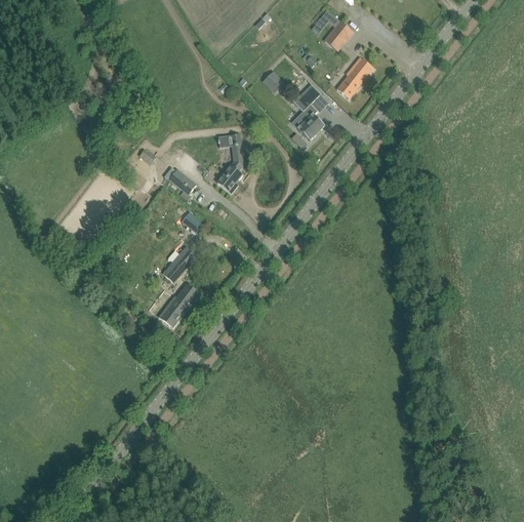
[(337,49),(353,30),(340,21),(325,39),(337,49)]
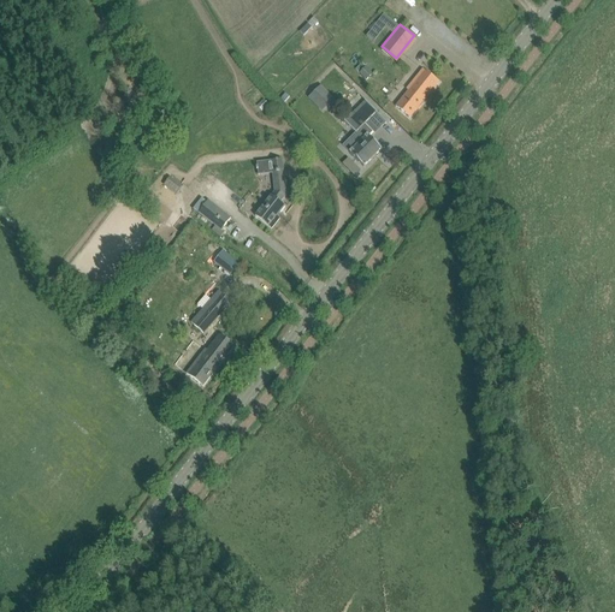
[(438,78),(429,71),(423,66),(406,87),(408,88),(395,104),(409,114),(438,78)]
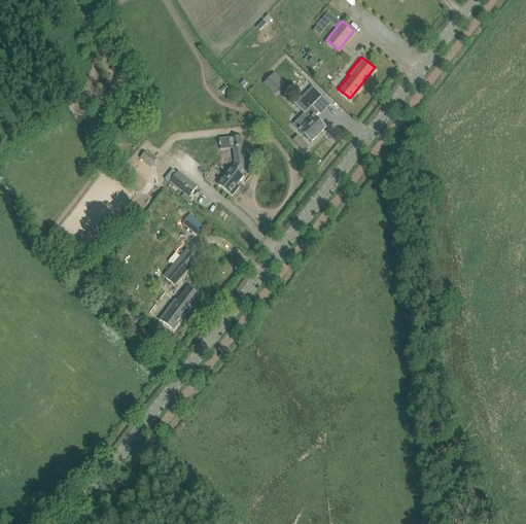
[(283,82),(273,72),(265,80),(274,91),(283,82)]
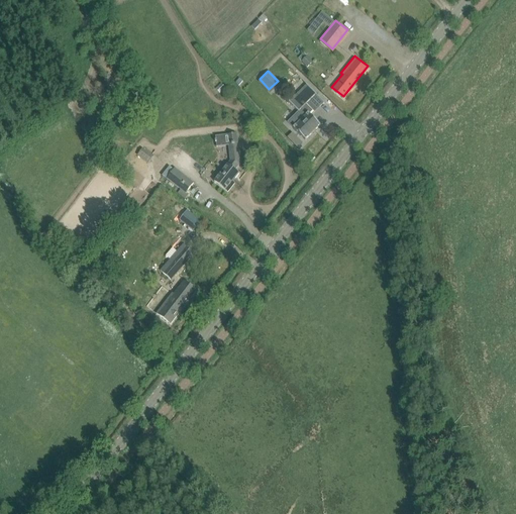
[(314,91),(304,81),(286,99),(302,114),(292,125),(304,137),(319,121),(301,105),(314,91)]
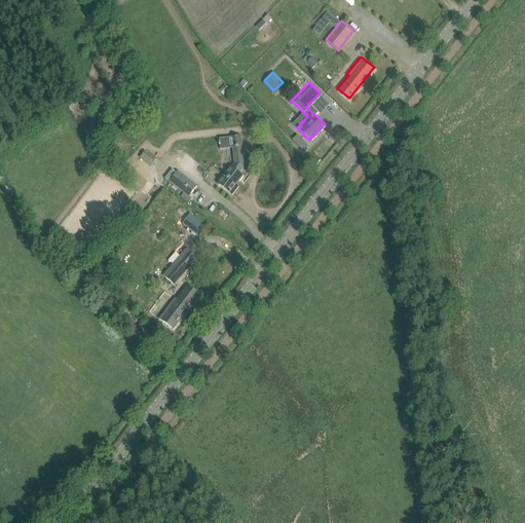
[(217,182),(231,193),(238,184),(236,182),(242,174),(238,170),(244,163),(240,143),(232,144),(233,161),(217,182)]
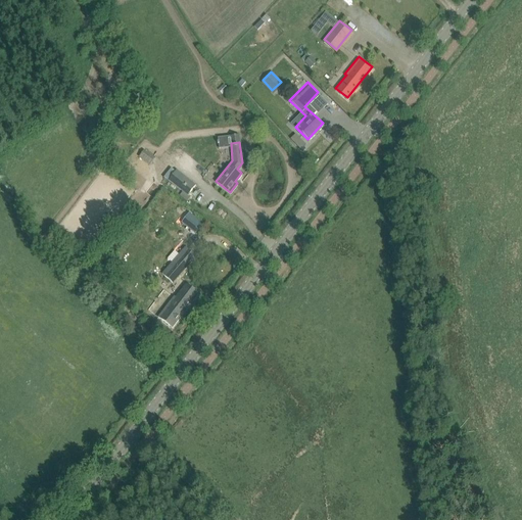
[(148,162),(153,155),(143,147),(138,154),(148,162)]
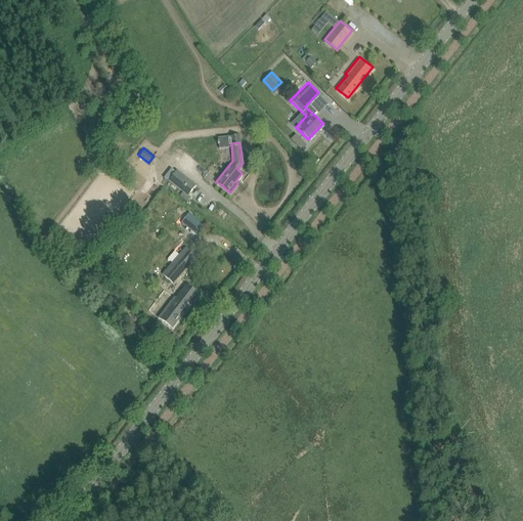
[(195,183),(176,168),(168,178),(187,193),(195,183)]
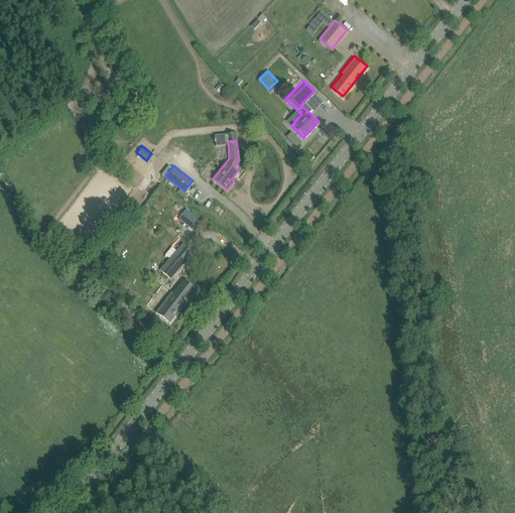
[(169,276),(192,250),(182,241),(159,268),(169,276)]
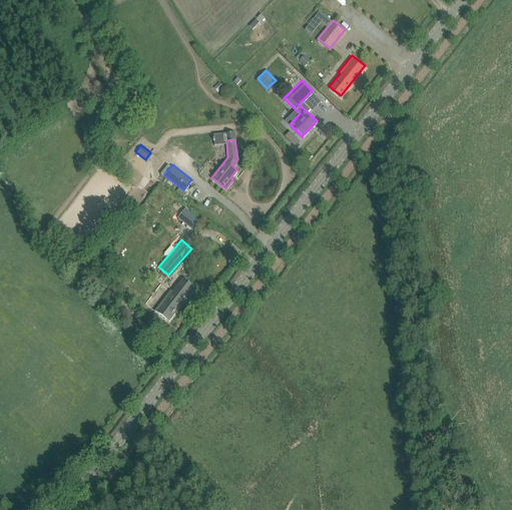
[(194,286),(182,277),(171,290),(170,289),(154,309),(168,320),(194,286)]
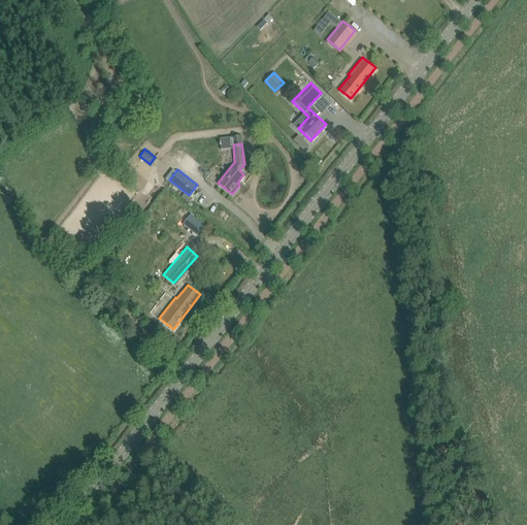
All buildings are outlined.
